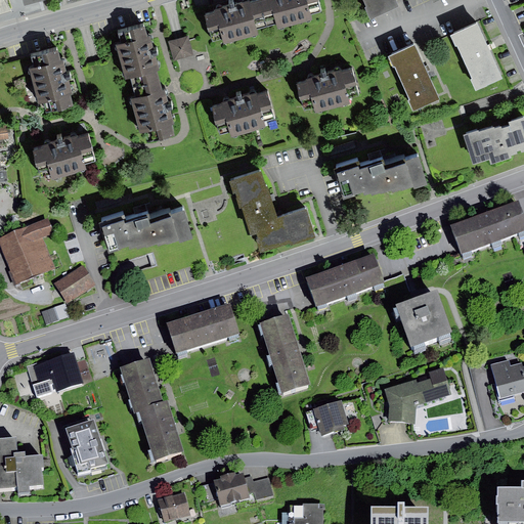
[(215,6),(207,8),(213,36),(224,33),(225,37),(258,28),(257,25),(268,19),(262,0),(225,0),(214,3),(215,6)]
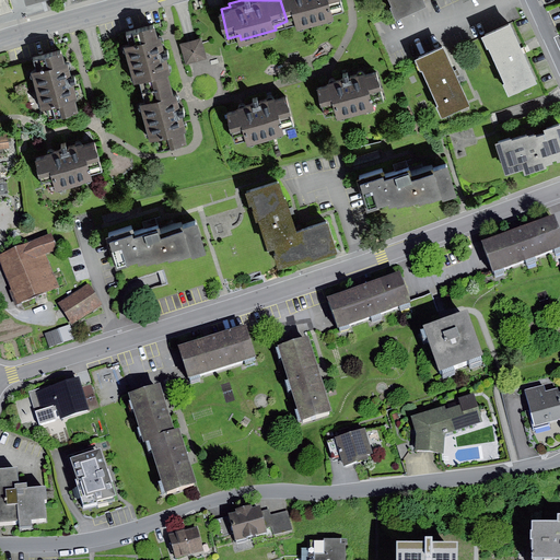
[(280,0),(287,21),(298,19),(299,23),(335,13),(333,10),(345,7),(341,0),(280,0)]
